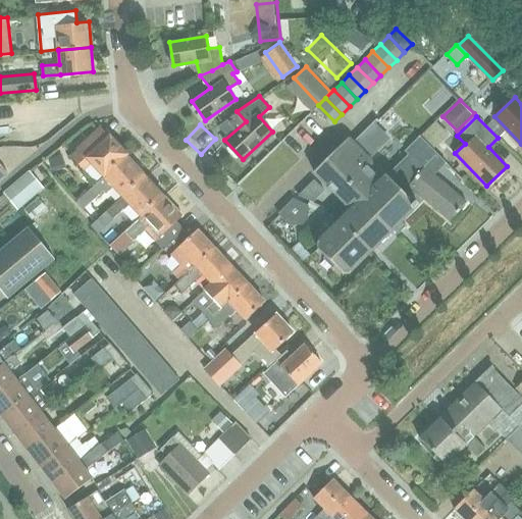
[(127,153),(110,134),(109,135),(101,125),(76,147),(77,148),(70,155),(83,169),(91,161),(103,175),(126,154),(127,153)]
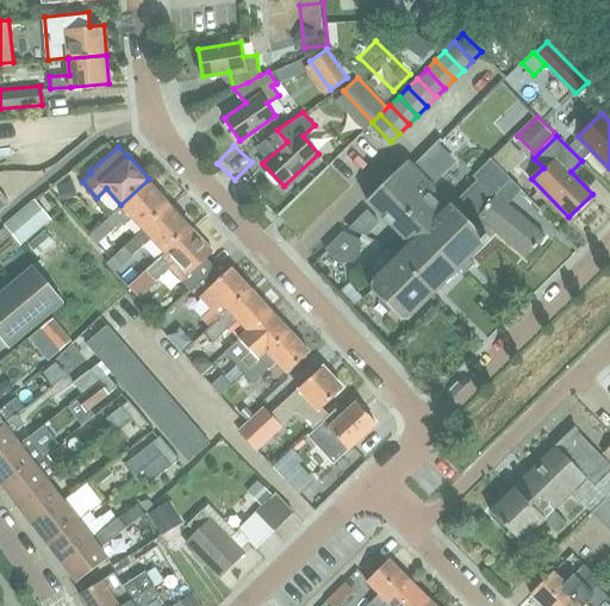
[(475,217),(470,223),(486,238),(495,230),(526,256),(545,233),(509,202),(505,199),(518,186),(520,186),(489,156),(487,157),(490,158),(474,174),(479,177),(460,197),(477,213),(477,214),(477,216),(475,217)]
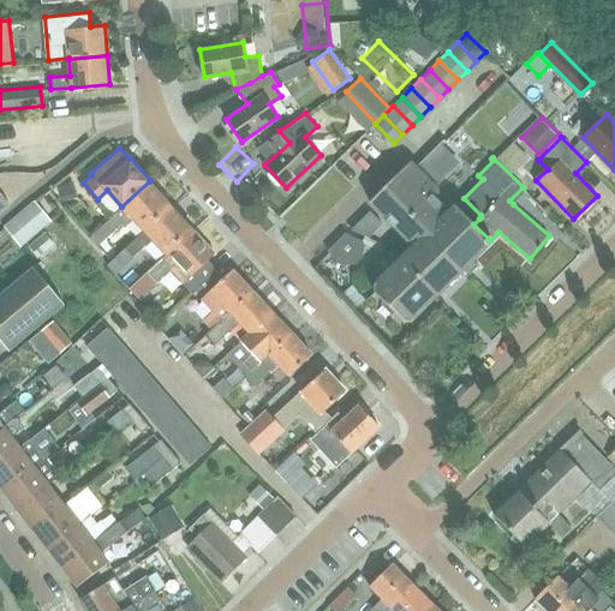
[(410,160),(369,201),(405,237),(417,225),(461,269),(461,268),(467,273),(466,271),(473,263),(476,264),(471,258),(490,240),(473,225),(410,160)]
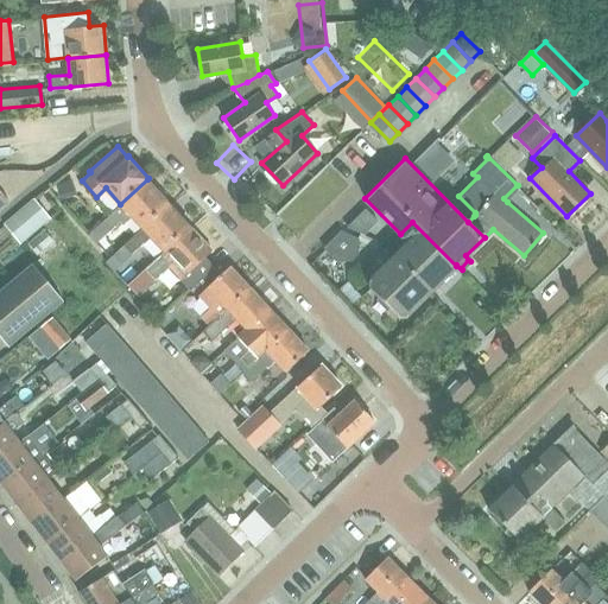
[(147,179),(120,204),(121,204),(102,222),(111,230),(120,221),(124,224),(132,216),(143,228),(169,203),(147,179)]
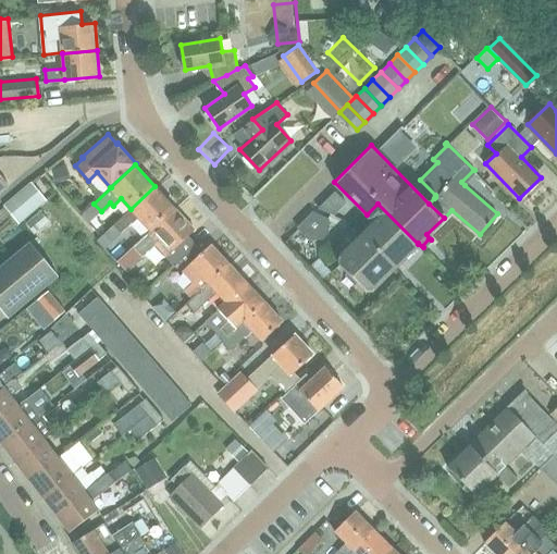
[(65,165),(52,169),(56,181),(69,177),(65,165)]
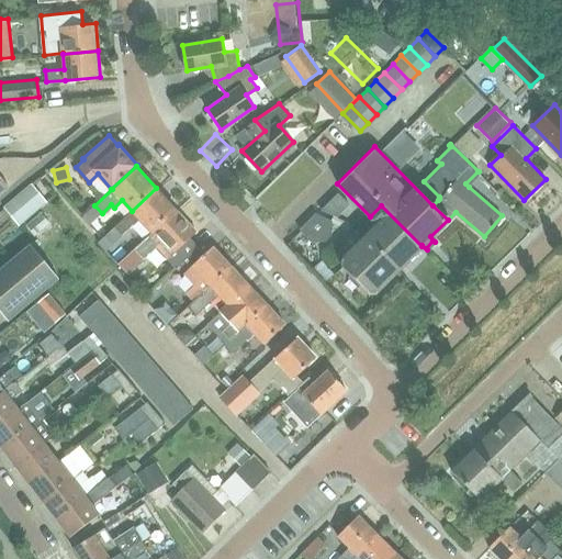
[(3,207),(18,224),(46,201),(32,183),(3,207)]
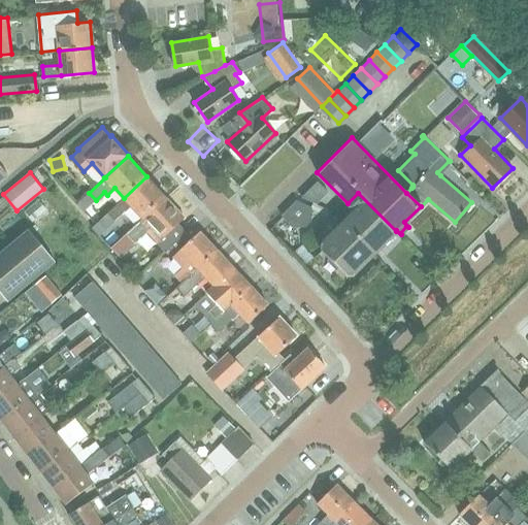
[(124,198),(118,203),(107,212),(114,220),(130,205),(142,218),(165,196),(146,176),(124,198)]
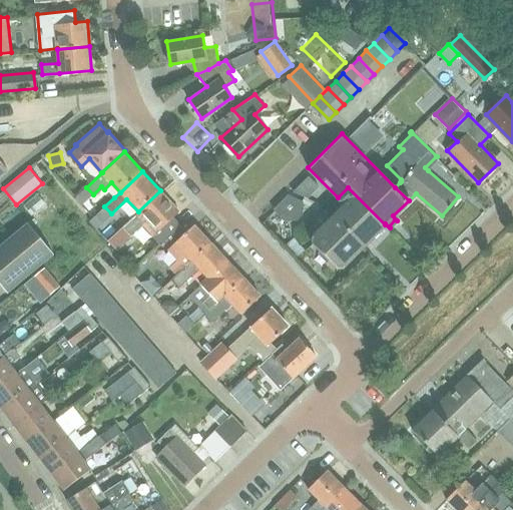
[(347,206),(337,217),(363,245),(385,224),(348,187),(338,197),(347,206)]
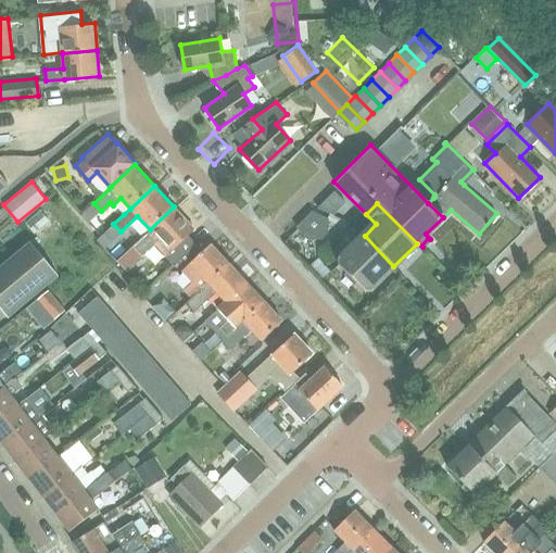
[(92,204),(83,213),(89,221),(99,212),(92,204)]
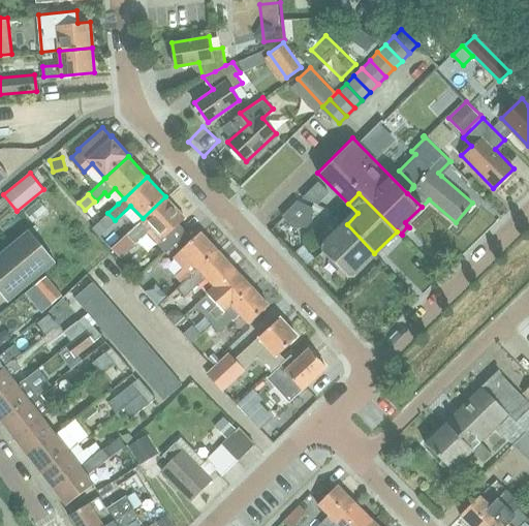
[(143,218),(126,234),(135,243),(152,227),(162,239),(158,243),(166,251),(188,230),(181,221),(185,217),(165,196),(143,218)]
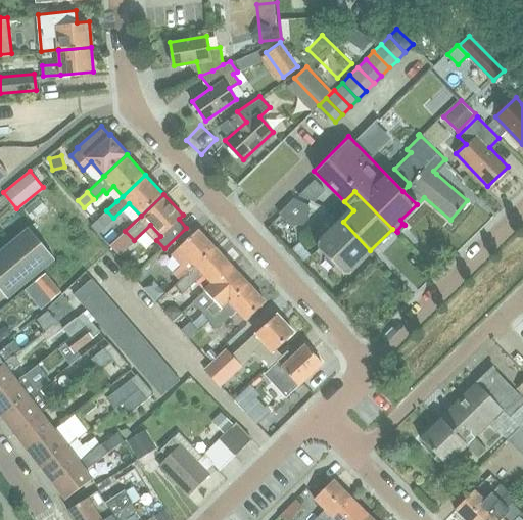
[(308,205),(293,198),(281,210),(291,221),(300,219),(305,214),(308,205)]
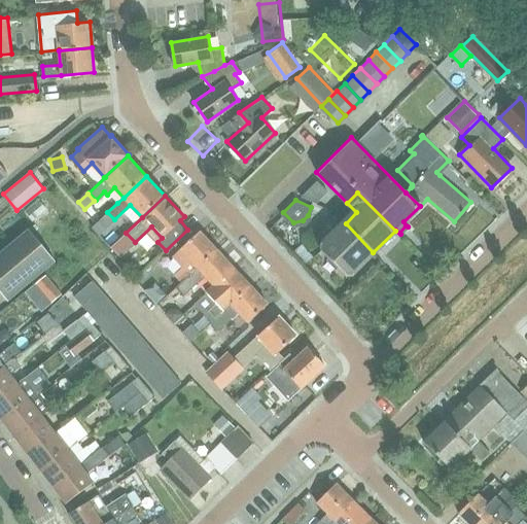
[(346,223),(343,220),(320,243),(320,248),(346,274),(351,274),(373,252),(346,223)]
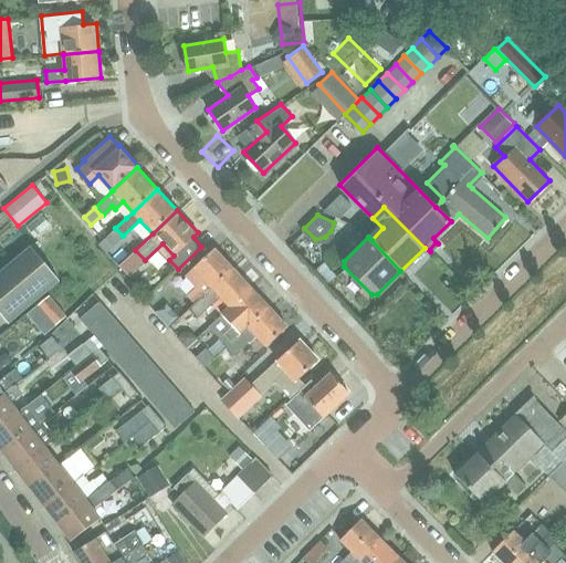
[(27,242),(0,263),(0,313),(4,320),(55,277),(27,242)]
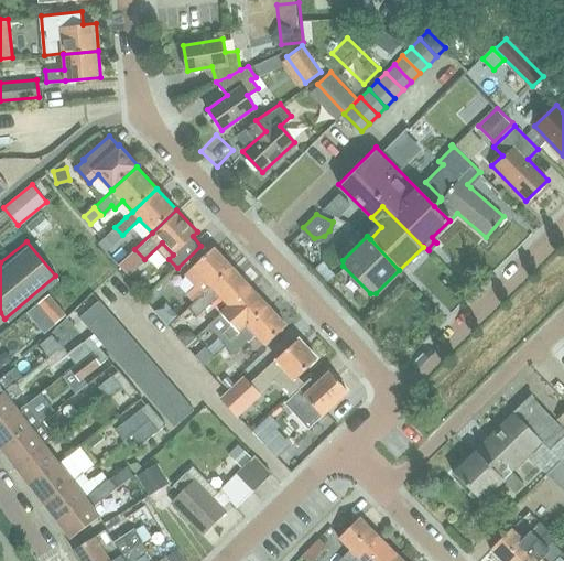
[(213,247),(184,273),(195,286),(187,292),(194,300),(231,266),(213,247)]
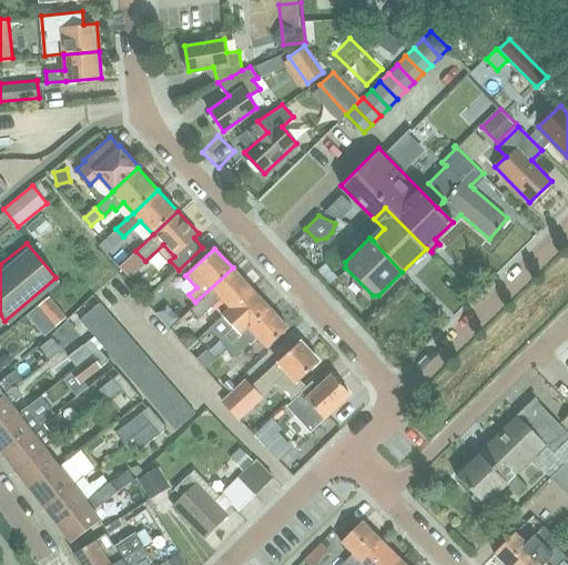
[(325,263),(316,271),(330,285),(337,278),(325,263)]
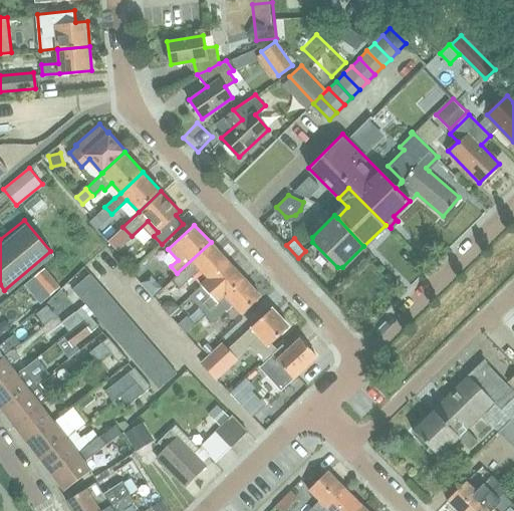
[(200,269),(208,278),(227,260),(211,242),(177,273),(178,274),(172,279),(180,287),(200,269)]
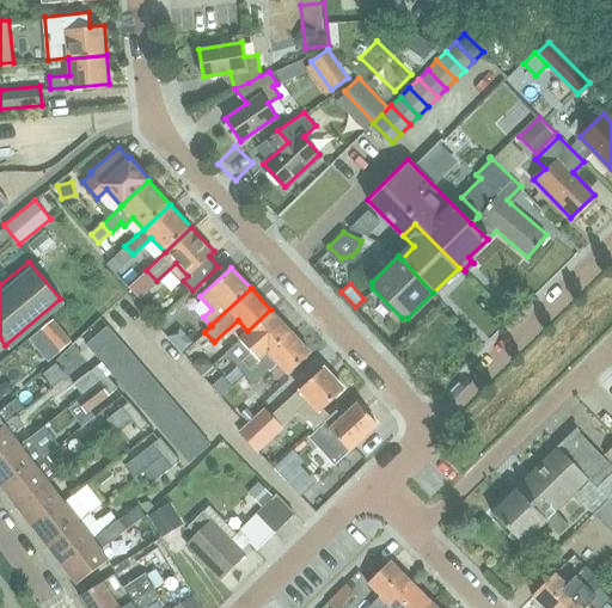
[(485,296),(477,305),(490,318),(499,309),(485,296)]
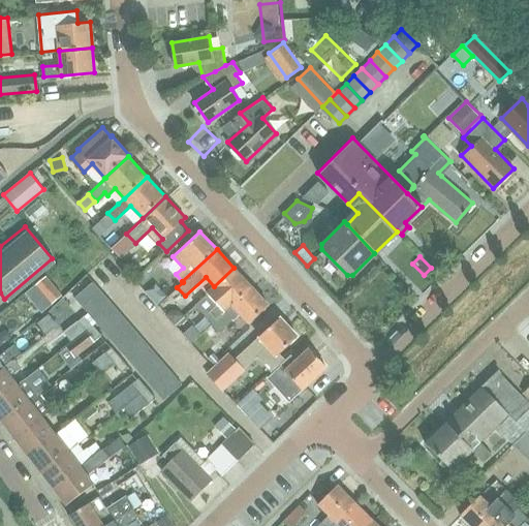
[(209,310),(216,317),(250,285),(234,268),(214,286),(207,292),(217,303),(209,310)]
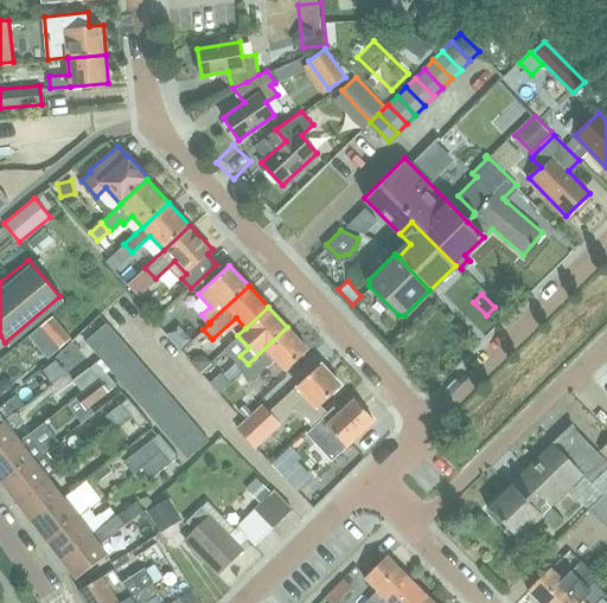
[(51,316),(42,325),(61,347),(71,338),(51,316)]
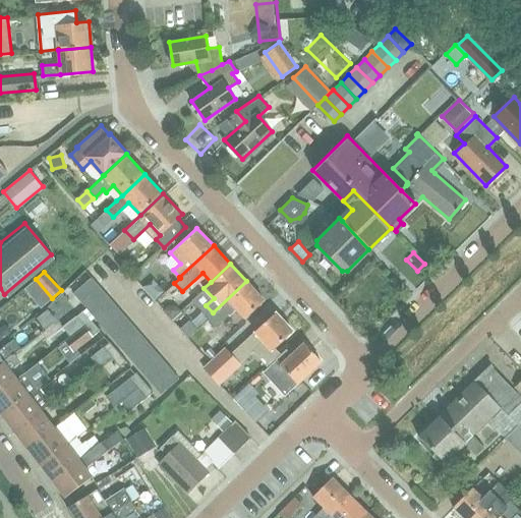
[(72,293),(80,302),(99,286),(91,277),(72,293)]
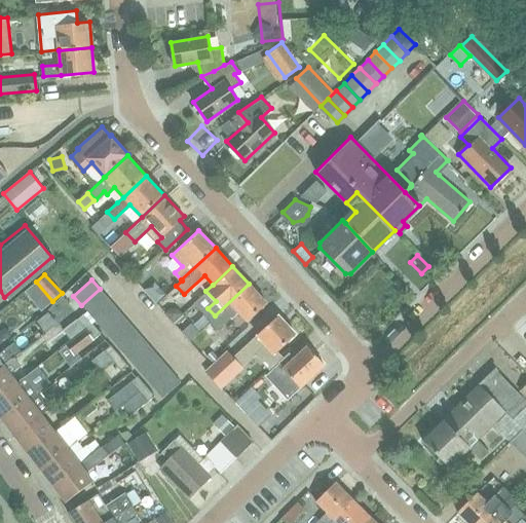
[(149,286),(145,289),(157,302),(160,299),(166,293),(154,281),(149,286)]
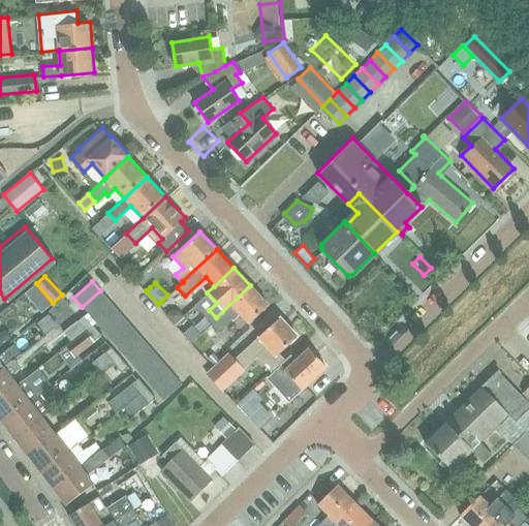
[(268,304),(250,285),(216,317),(223,326),(231,318),(232,319),(239,313),(248,322),(268,304)]
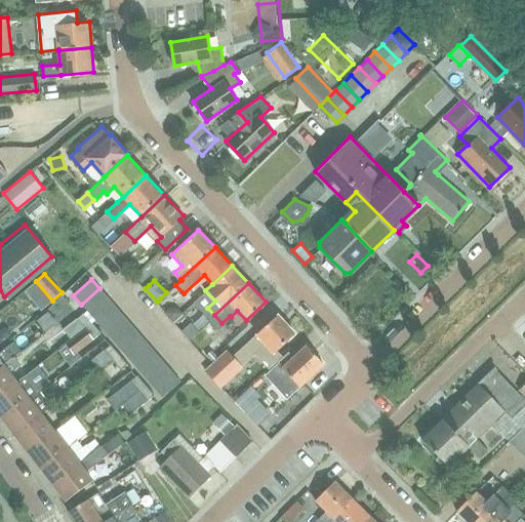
[(81,305),(89,314),(108,297),(99,288),(81,305)]
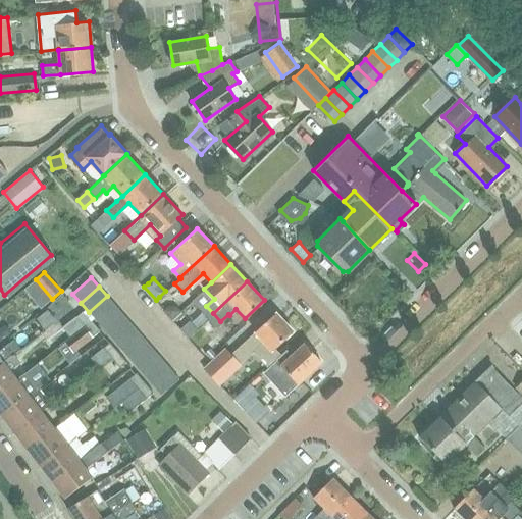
[(114,305),(107,296),(89,312),(96,320),(114,305)]
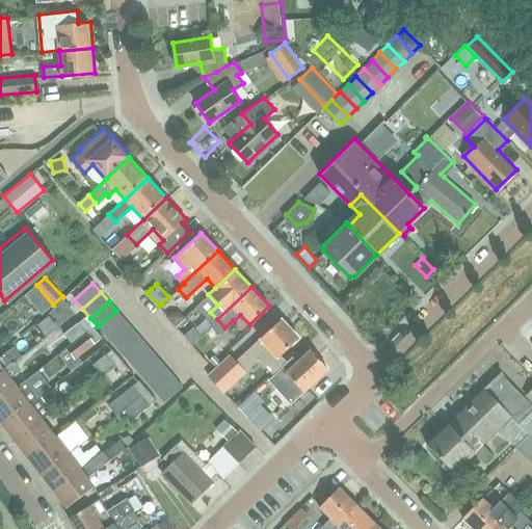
[(170,312),(167,315),(176,324),(179,321),(184,316),(176,307),(170,312)]
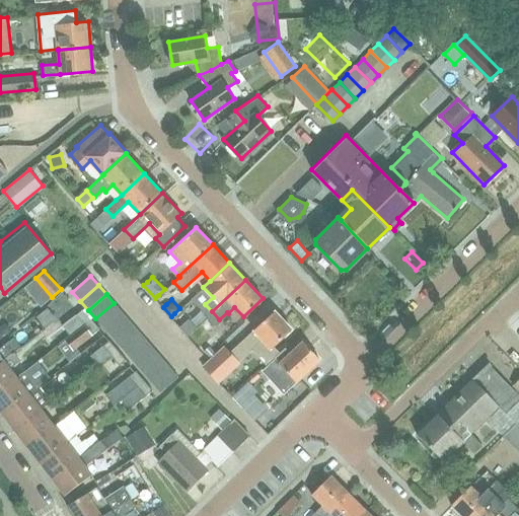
[(95,318),(103,327),(122,312),(114,303),(95,318)]
